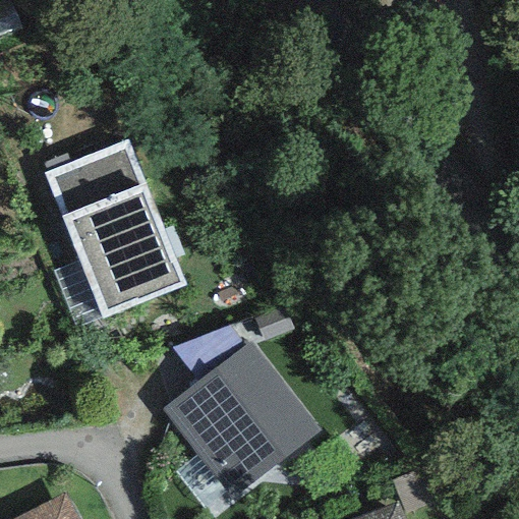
[(128,138),(45,171),(79,262),(103,316),(187,284),(128,138)]
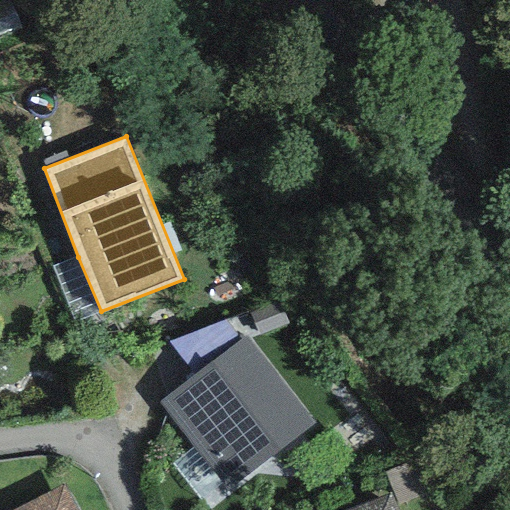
[(55,266),(77,321),(101,311),(78,257),(55,266)]
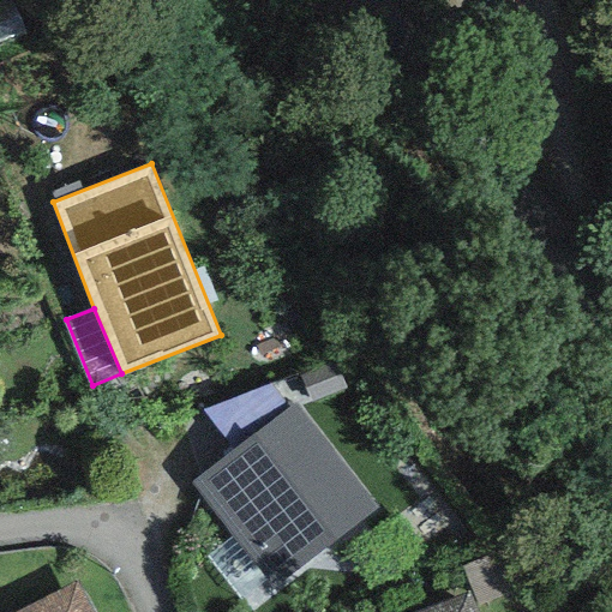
[(312,402),(347,387),(335,358),(300,372),(312,402)]
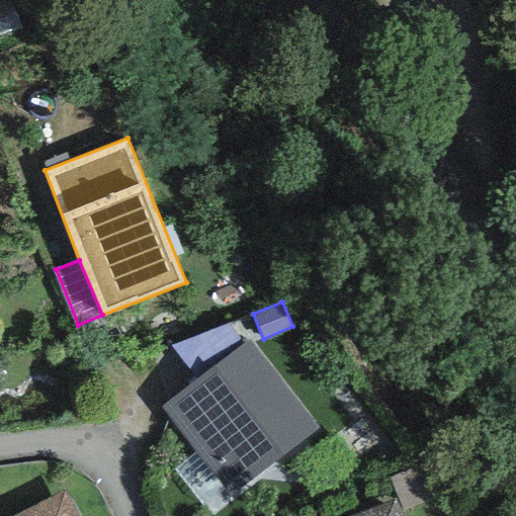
[(229,323),(172,343),(198,377),(245,342),(229,323)]
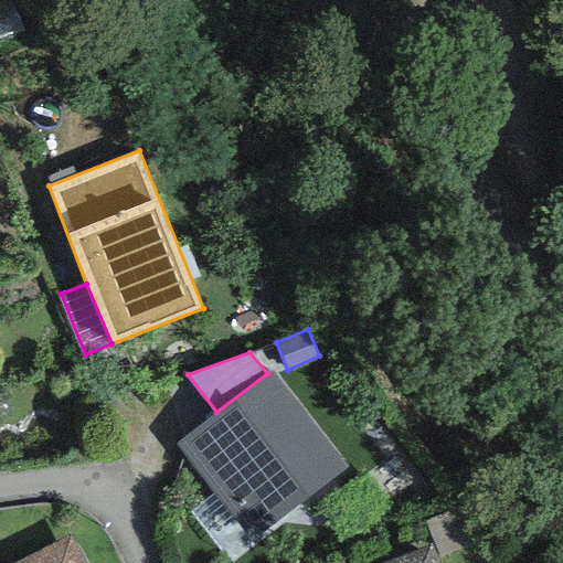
[(216,412),(177,442),(253,539),(349,465),(273,369),(267,373),(216,412)]
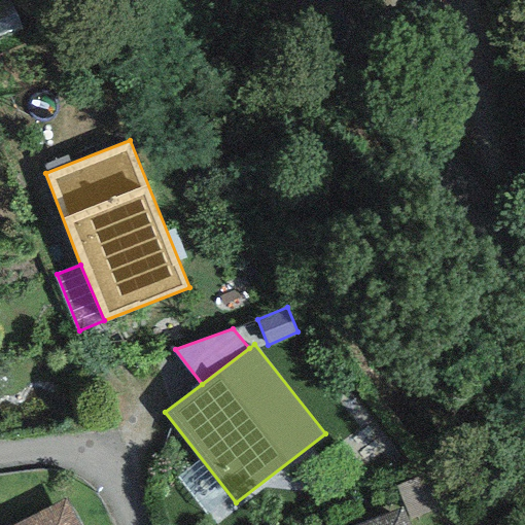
[(79,524),(67,498),(12,524),(79,524)]
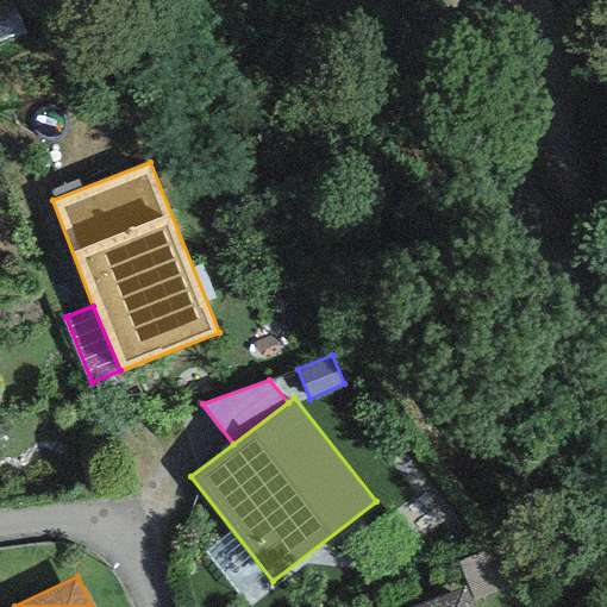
[(475,606),(468,587),(417,606),(475,606)]
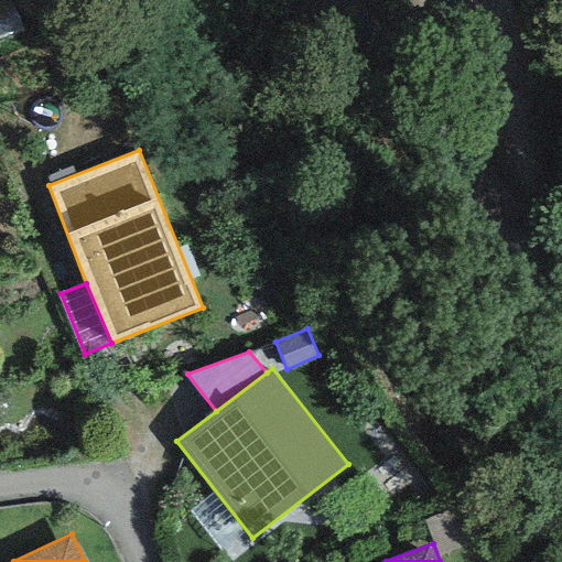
All buildings are outlined.
